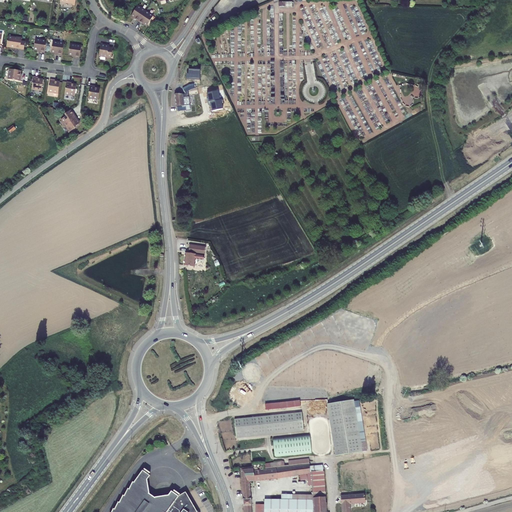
[(131,16),(134,18),(139,11),(151,19),(153,16),(138,6),(131,16)]
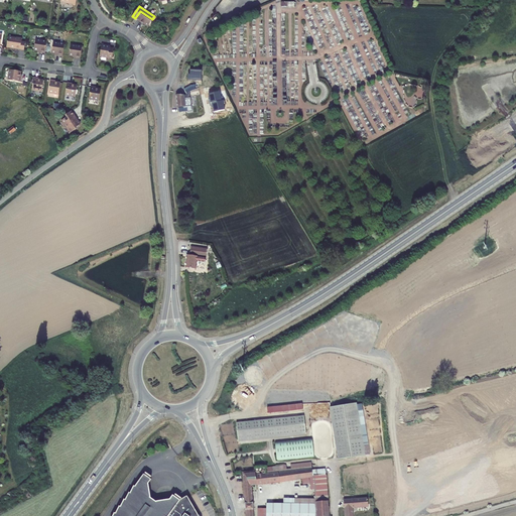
[(147,26),(152,19),(140,11),(135,18),(147,26)]
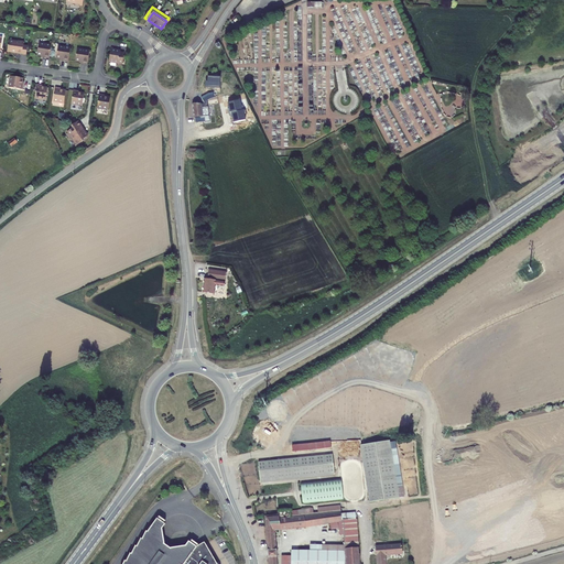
[(24,42),(18,41),(18,42),(9,41),(7,52),(17,53),(26,55),(28,46),(23,45),(24,42)]
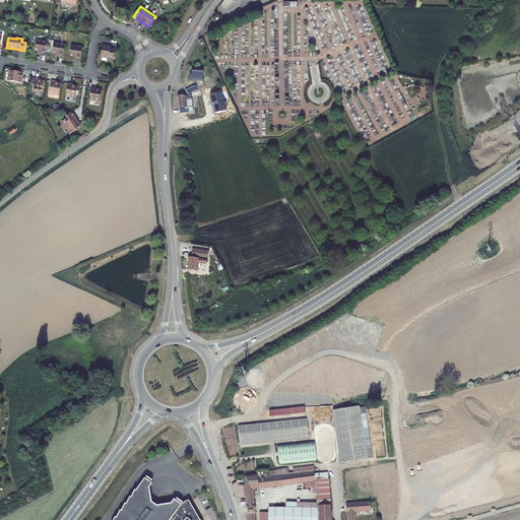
[(41,52),(41,53),(46,54),(48,41),(37,40),(35,51),(39,51),(41,52)]
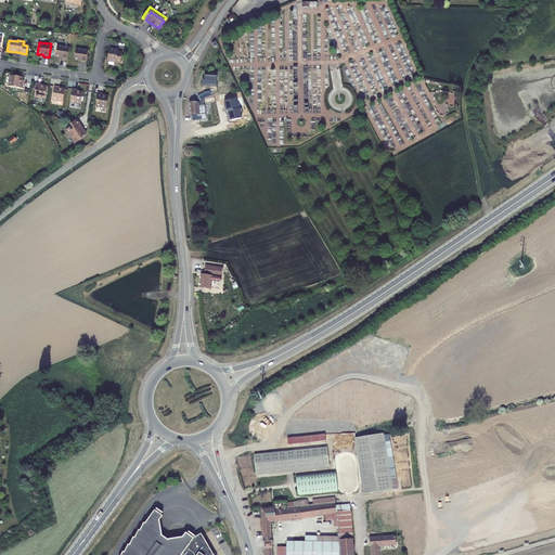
[(69,47),(57,44),(55,57),(60,57),(63,59),(62,60),(67,61),(69,47)]
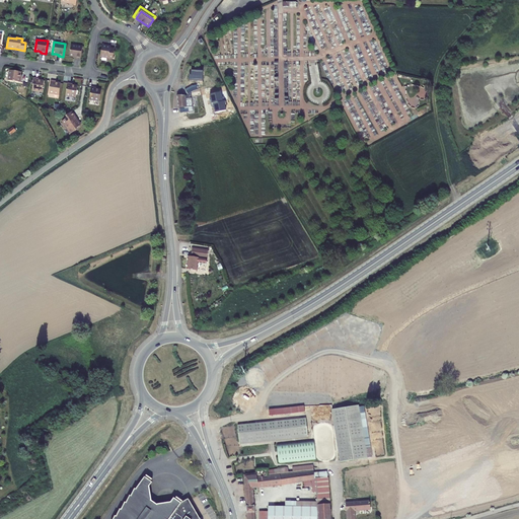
[(83,47),(71,45),(70,56),(74,57),(76,57),(76,59),(81,59),(83,47)]
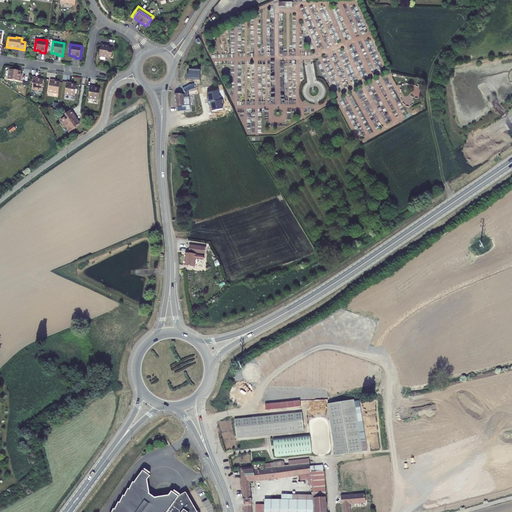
[(106,45),(101,44),(99,56),(111,58),(113,47),(109,47),(109,46),(106,45)]
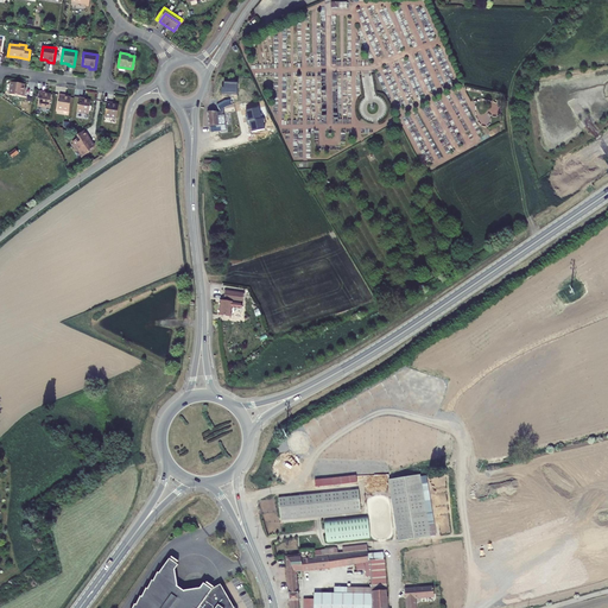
[(26,90),(24,90),(25,88),(25,84),(12,82),(10,94),(25,96),(26,90)]
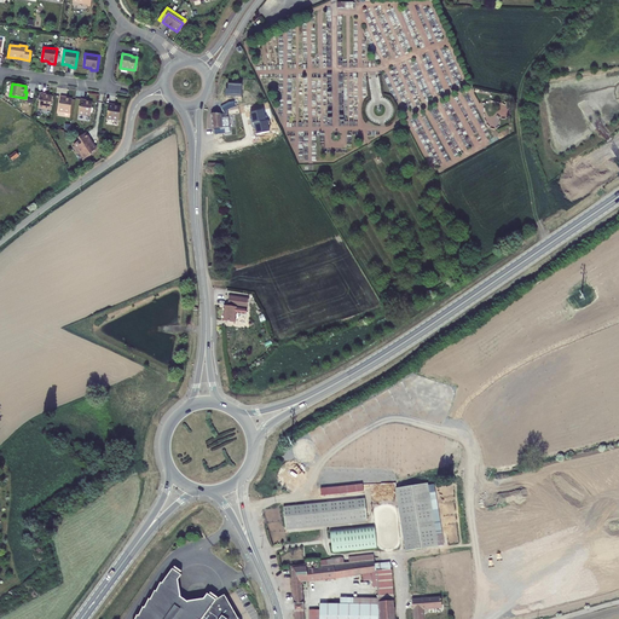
[(46,96),(46,93),(40,93),(38,108),(50,110),(52,96),(48,96),(46,96)]
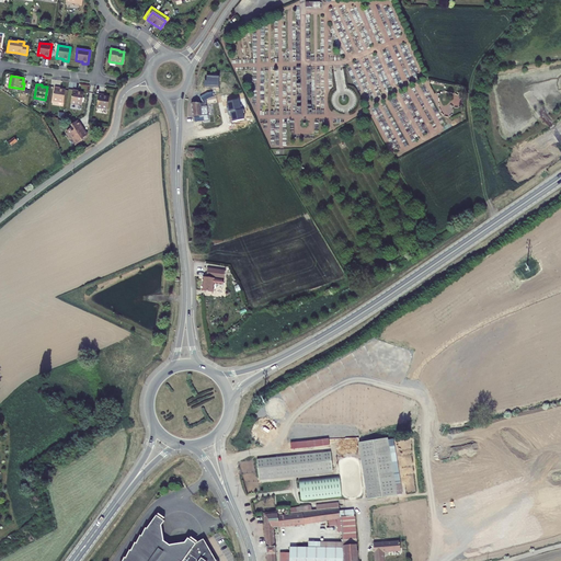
[(60,89),(60,88),(55,87),(53,101),(64,103),(66,90),(63,90),(60,89)]
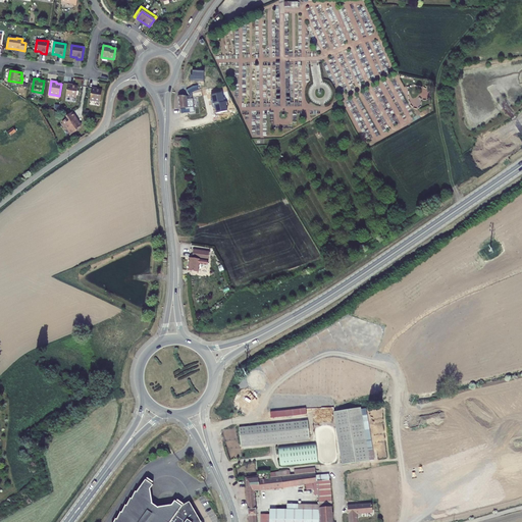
[(215,82),(197,85),(187,91),(189,95),(193,93),(196,92),(204,91),(210,90),(210,89),(216,88),(215,82)]
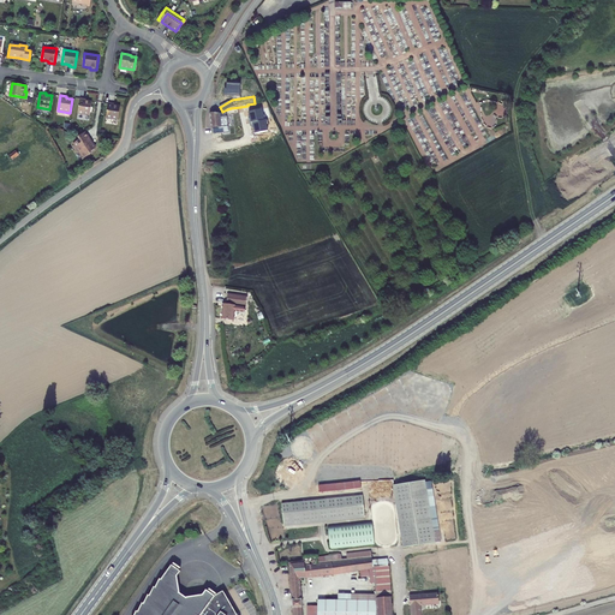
[(78,113),(90,115),(93,102),(88,101),(85,101),(85,99),(81,99),(78,113)]
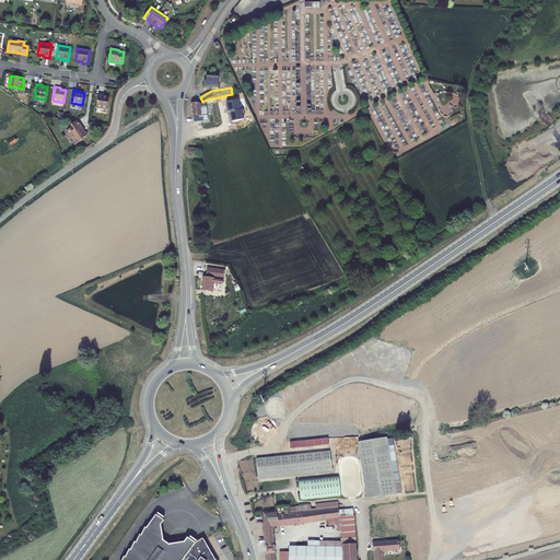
[(103,94),(98,93),(96,107),(107,109),(109,96),(106,96),(103,95),(103,94)]
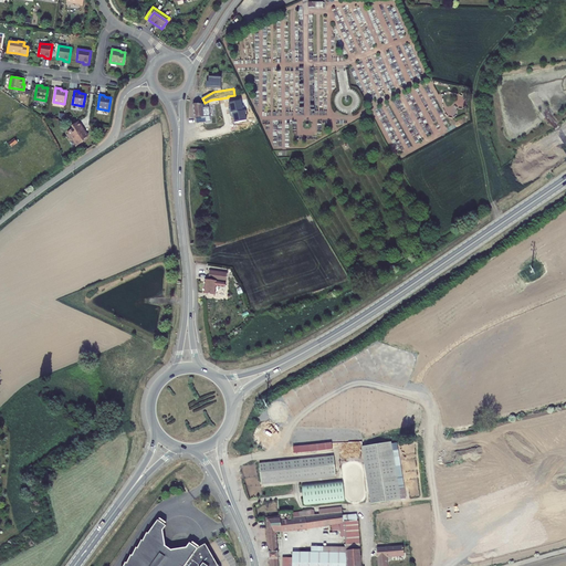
[(205,104),(203,104),(194,104),(195,118),(201,117),(196,118),(197,127),(206,126),(206,123),(210,122),(209,106),(227,103),(226,102),(229,101),(228,97),(221,98),(212,100),(211,101),(205,104)]
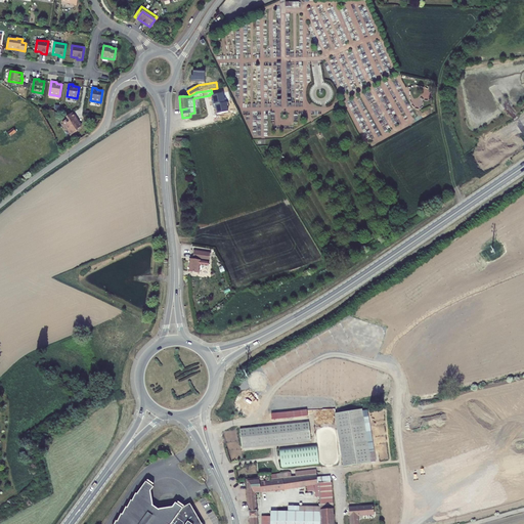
[(223,93),(212,95),(214,105),(215,104),(217,115),(228,112),(226,102),(225,102),(223,93)]
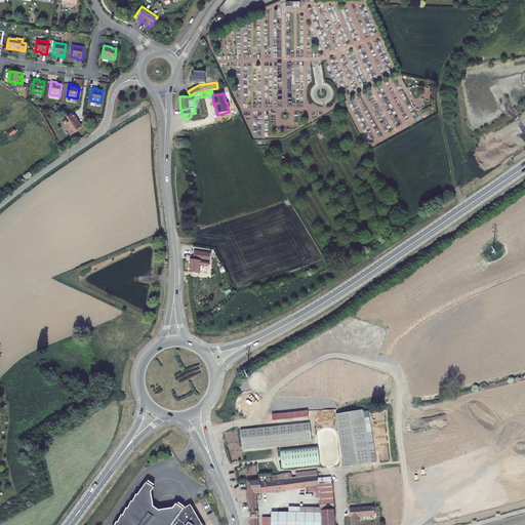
[(77,119),(73,113),(67,117),(68,119),(63,122),(64,123),(63,125),(65,126),(66,127),(71,135),(78,131),(78,129),(82,127),(82,124),(80,123),(79,123),(76,120),(77,119)]
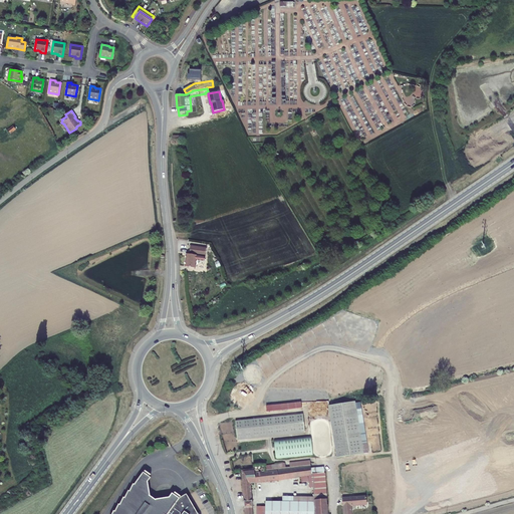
[(191,246),(189,254),(186,253),(185,266),(196,267),(196,264),(197,260),(200,260),(204,261),(206,248),(191,246)]
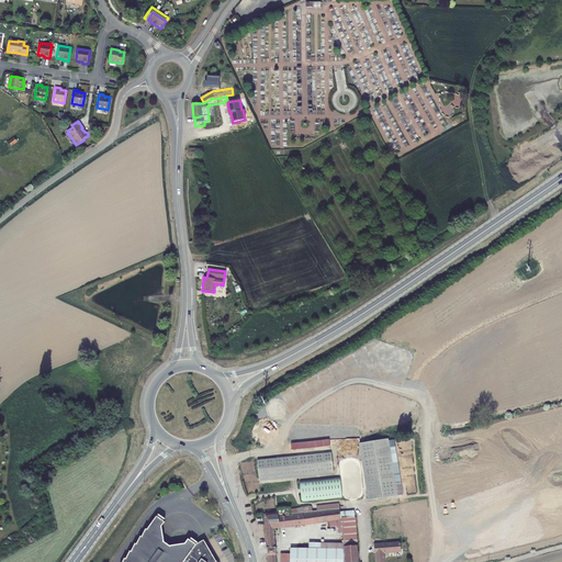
[(384,437),(357,441),(366,492),(392,486),(384,437)]
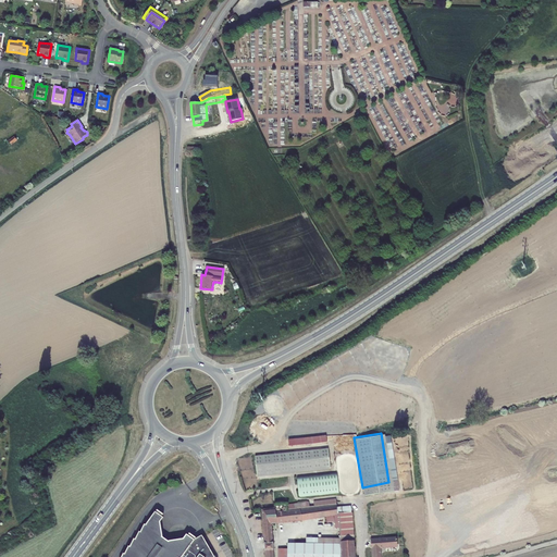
[(329,435),(291,437),(291,445),(330,442),(329,435)]
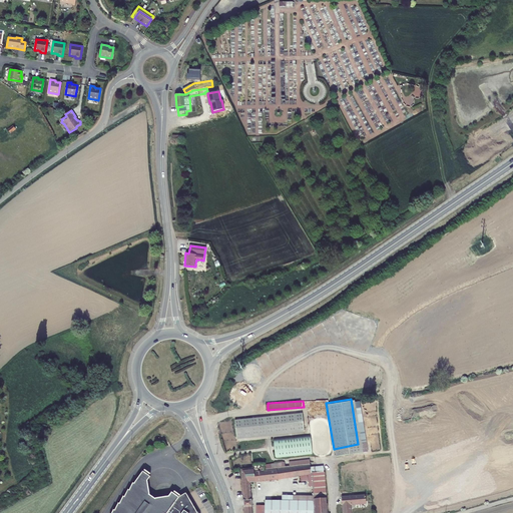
[(235,420),(237,439),(305,431),(303,413),(235,420)]
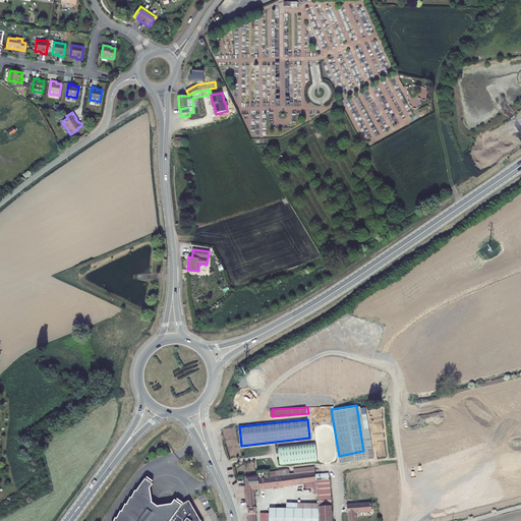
[(278,446),(280,465),(317,461),(315,442),(278,446)]
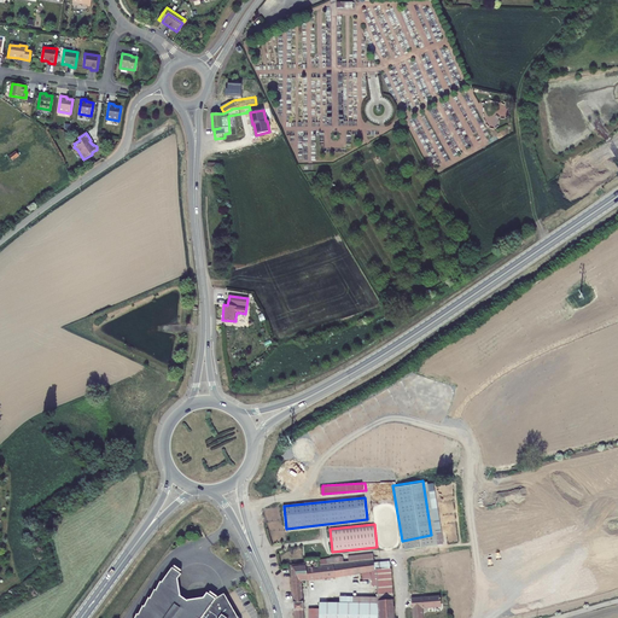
[(291,566),(293,604),(303,602),(301,581),(336,578),(372,571),(373,586),(378,586),(378,596),(379,604),(340,604),(320,602),(320,608),(309,608),(308,617),(303,617),(303,610),(295,610),(295,617),(394,617),(392,600),(390,569),(375,570),(374,570),(373,564),(373,554),(305,561),(305,565),(291,566)]
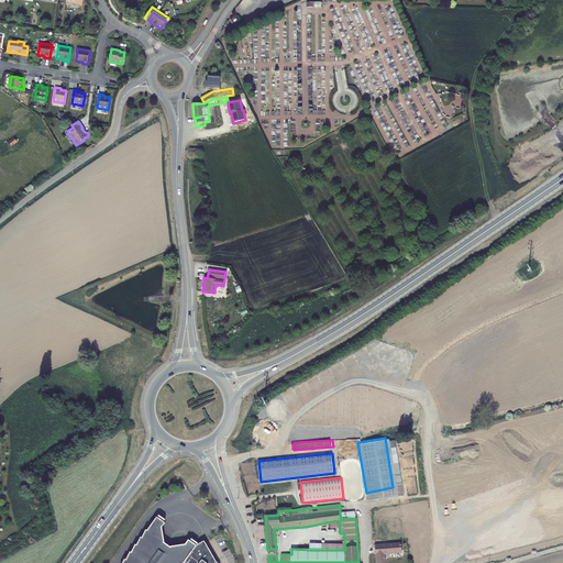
[(165,523),(157,517),(147,531),(146,530),(142,538),(141,538),(136,545),(135,544),(131,553),(130,552),(125,561),(124,560),(122,562),(217,562),(205,541),(197,545),(188,540),(185,544),(170,547),(164,542),(162,528),(165,523)]
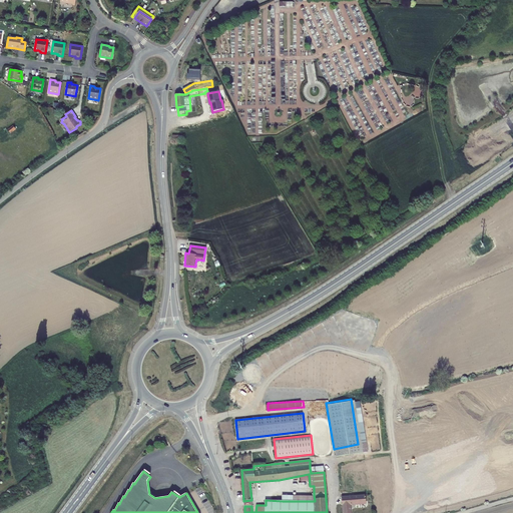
[(342,497),(342,512),(351,512),(351,505),(366,504),(366,495),(342,497)]
